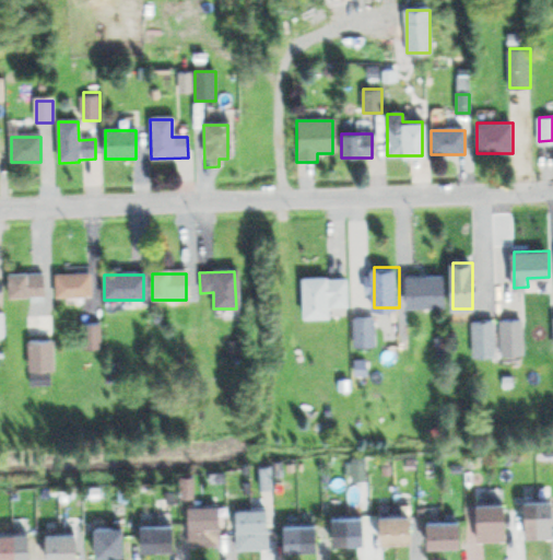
[(410,305),(447,305),(447,275),(410,275),(410,305)]
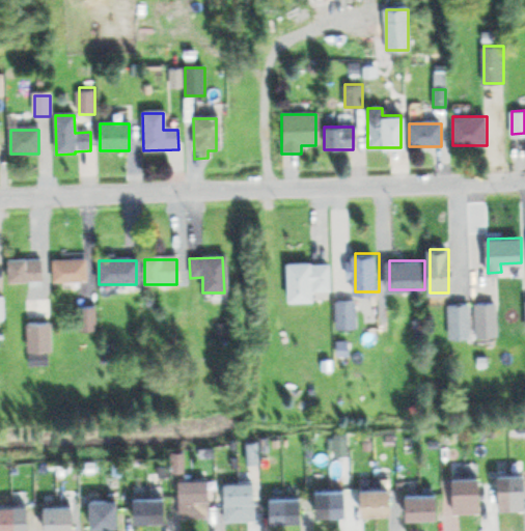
[(39,261),(7,262),(7,282),(40,281),(39,261)]
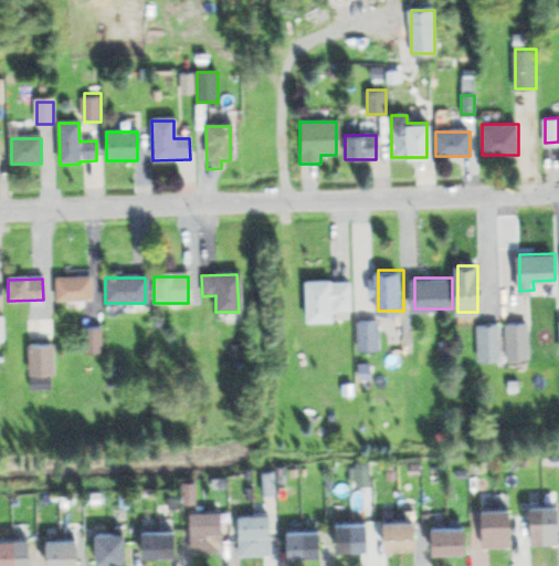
[(91,279),(55,279),(55,302),(91,302),(91,279)]
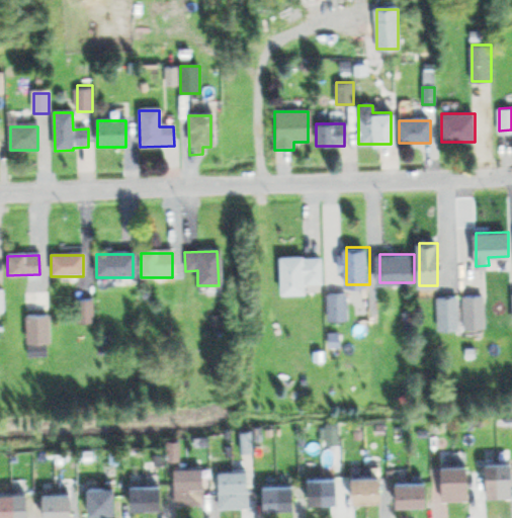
[(323,257),(278,257),(278,292),(305,292),(305,282),(323,282),(323,257)]
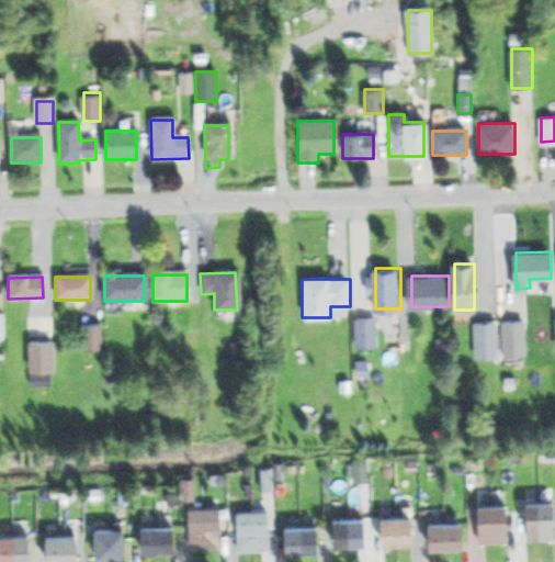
[(380,346),(380,317),(357,317),(357,346),(380,346)]
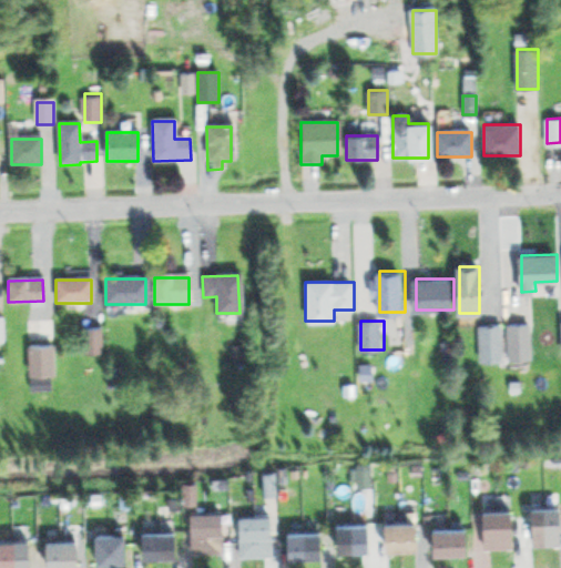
[(51,324),(39,325),(40,343),(52,342),(51,324)]
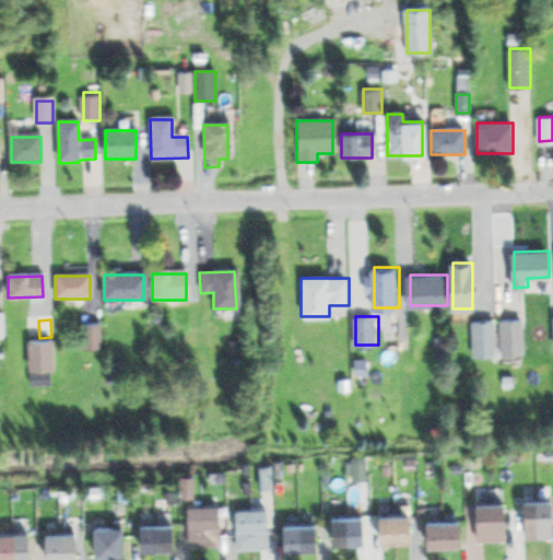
[(503,321),(503,354),(525,354),(525,321),(503,321)]
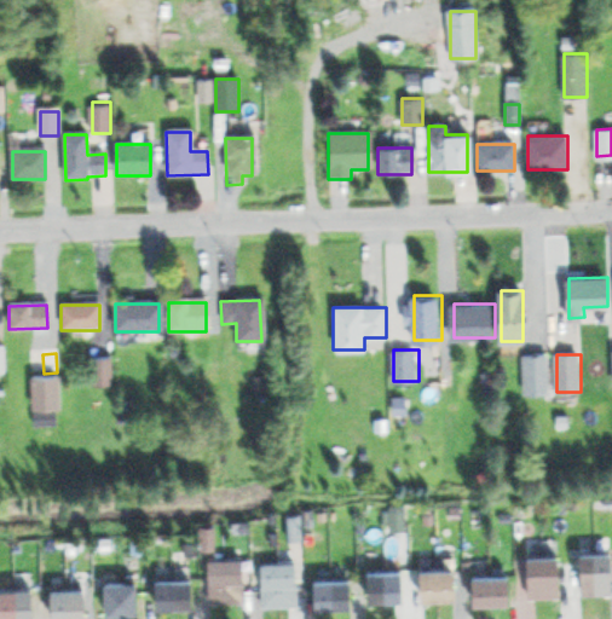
[(525,357),(525,392),(548,392),(548,357),(525,357)]
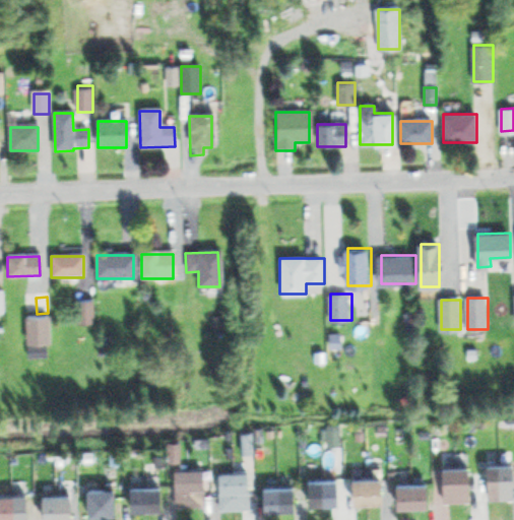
[(93,305),(77,305),(77,324),(93,324),(93,305)]
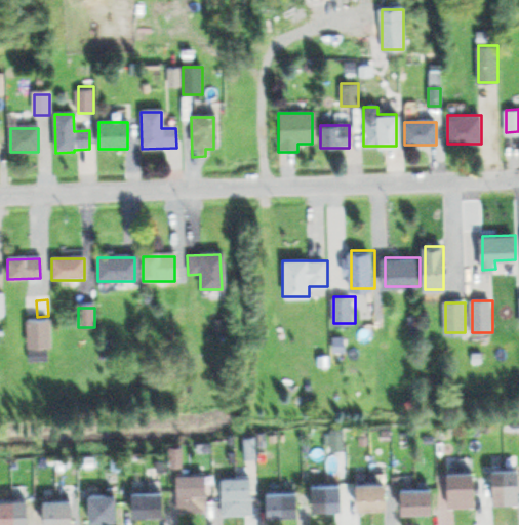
[(346,351),(346,338),(334,337),(334,350),(346,351)]
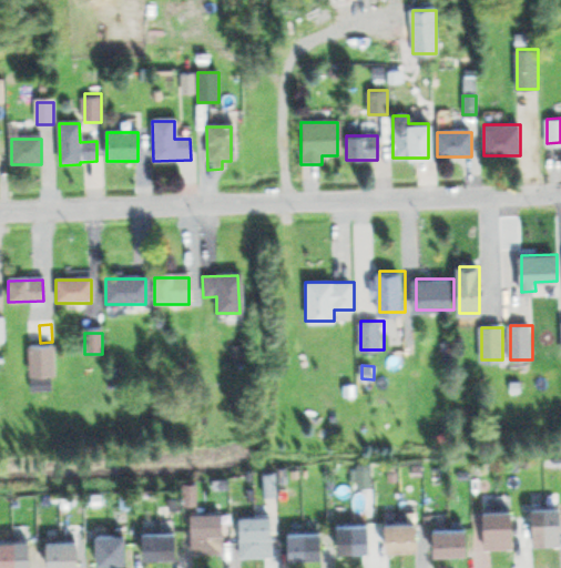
[(355,470),(355,488),(371,488),(370,470),(355,470)]
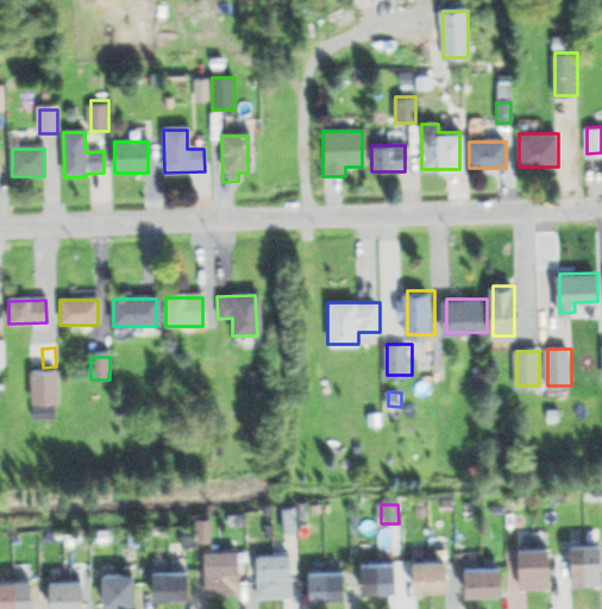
[(281,531),(294,531),(294,510),(281,510),(281,531)]
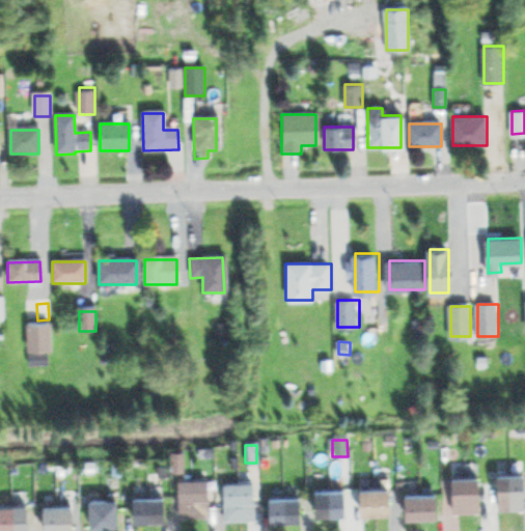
[(523,474),(497,474),(497,509),(523,509),(523,474)]
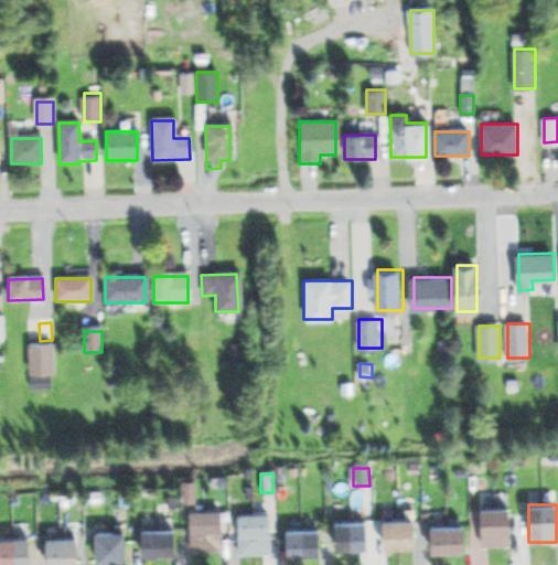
[(505,509),(478,509),(478,546),(505,546),(505,509)]
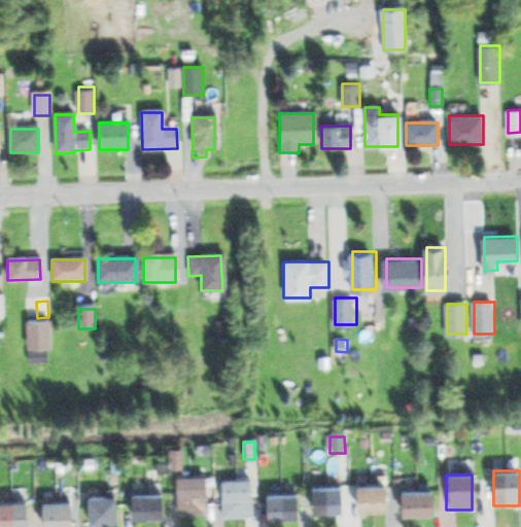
[(175,515),(204,515),(204,479),(175,479),(175,515)]
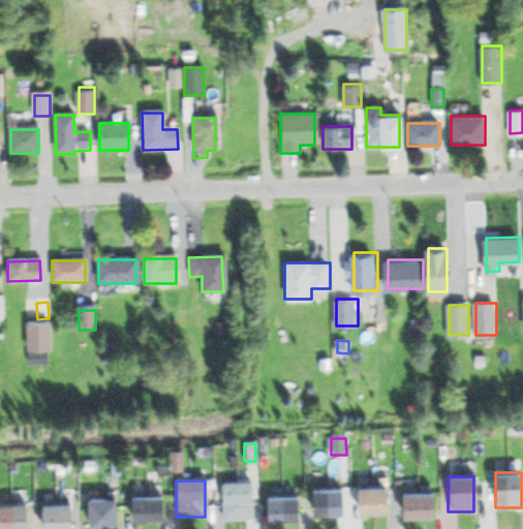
[(223,483),(223,520),(252,520),(252,483),(223,483)]
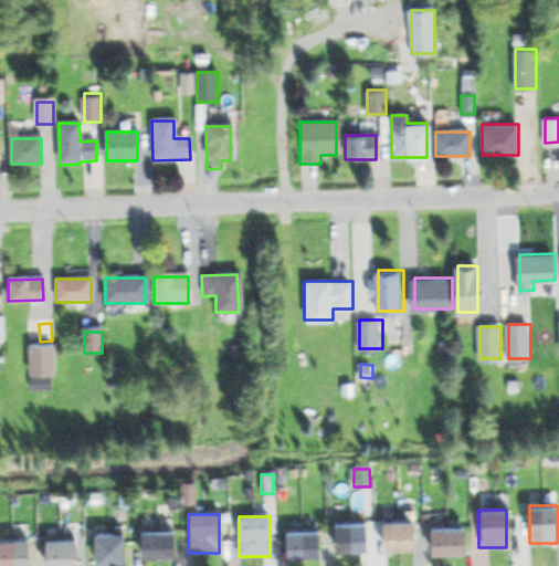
[(412,522),(381,522),(381,548),(412,548),(412,522)]
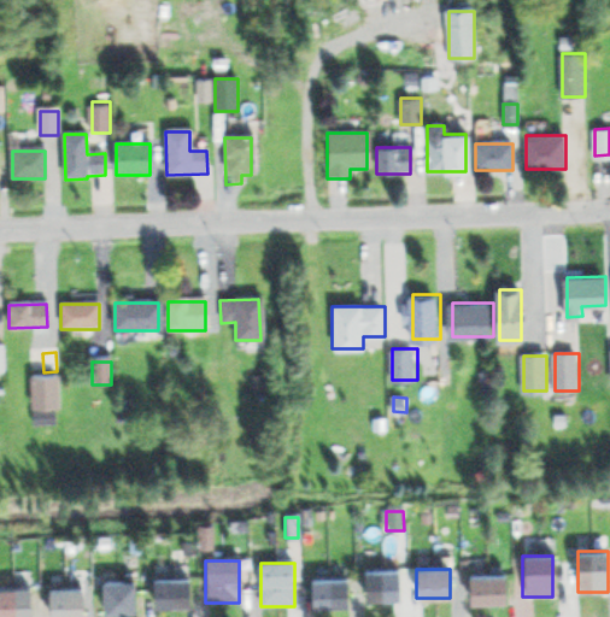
[(363,600),(397,600),(397,571),(363,571),(363,600)]
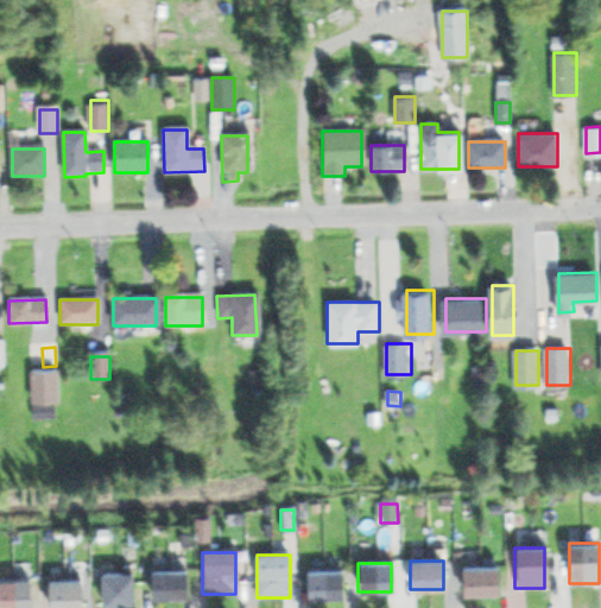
[(497,594),(497,567),(462,567),(462,594),(497,594)]
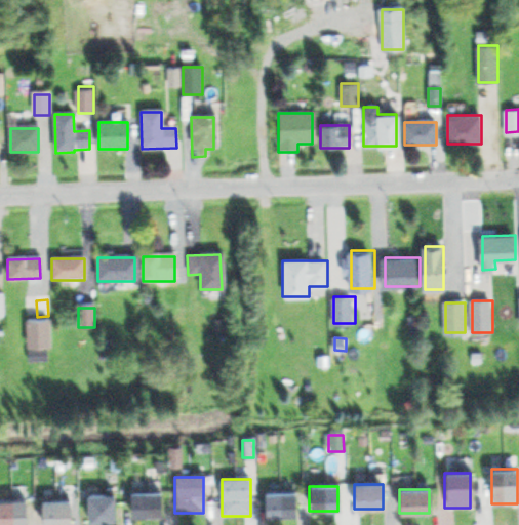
[(265,494),(265,518),(294,518),(294,494),(265,494)]
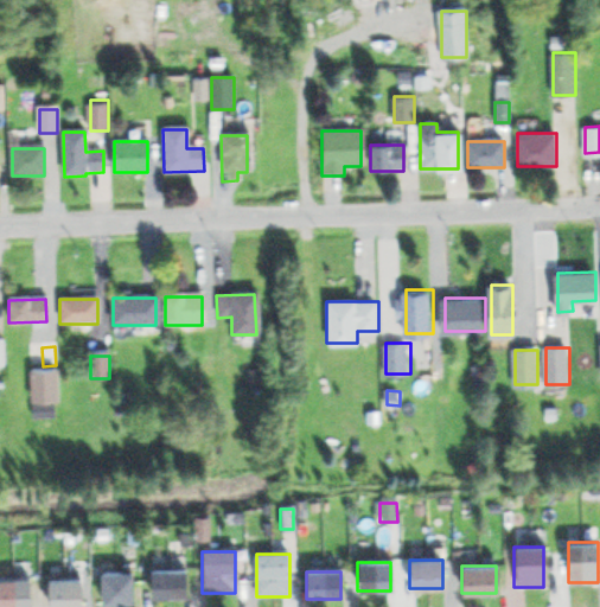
[(183,573),(150,573),(150,600),(183,600),(183,573)]
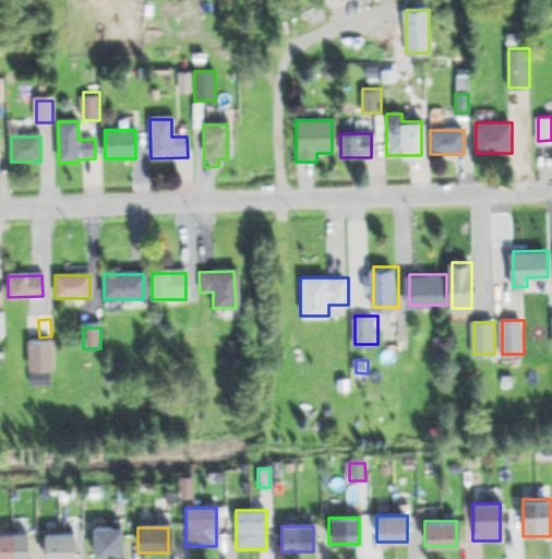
[(119,558),(119,530),(93,530),(93,558),(119,558)]
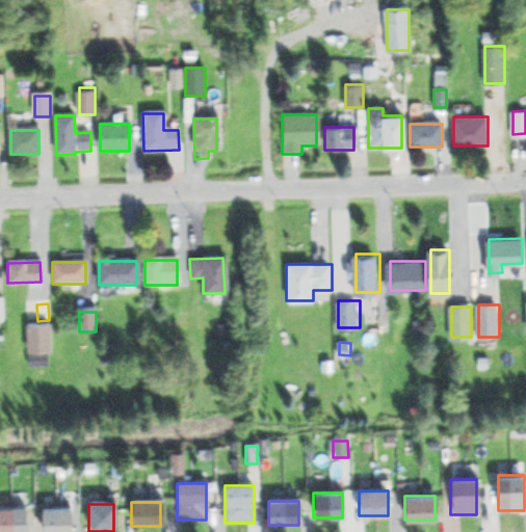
[(23,531),(24,508),(0,508),(0,531),(23,531)]
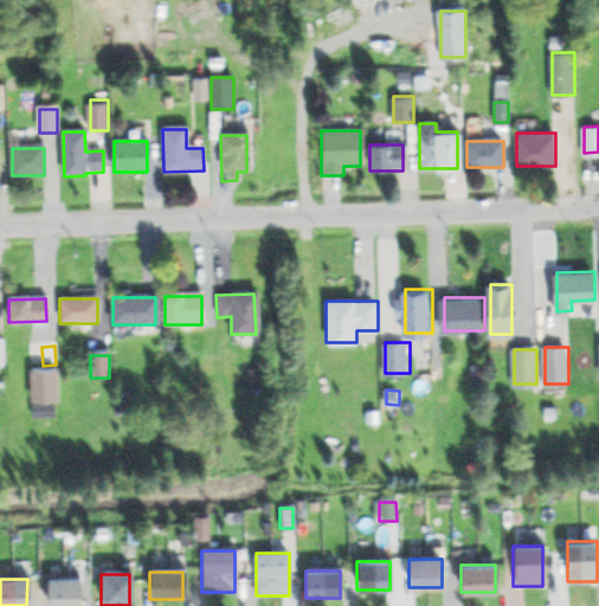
[(78,605),(78,579),(47,579),(46,605),(78,605)]
